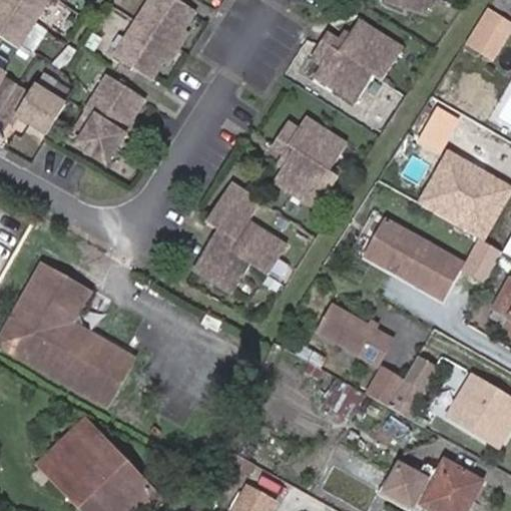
[(0,0),(0,35),(19,47),(25,38),(47,4),(50,0),(0,0)]
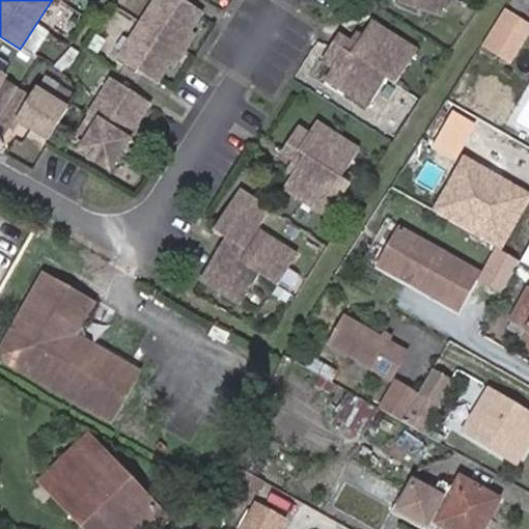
[(152,0),(124,46),(117,56),(159,82),(167,68),(170,64),(175,67),(196,33),(191,30),(203,10),(186,0),(152,0)]
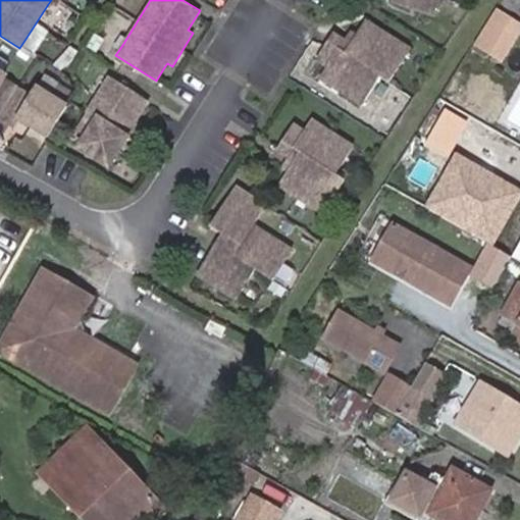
[(393,0),(393,1),(436,17),(440,0),(393,0)]
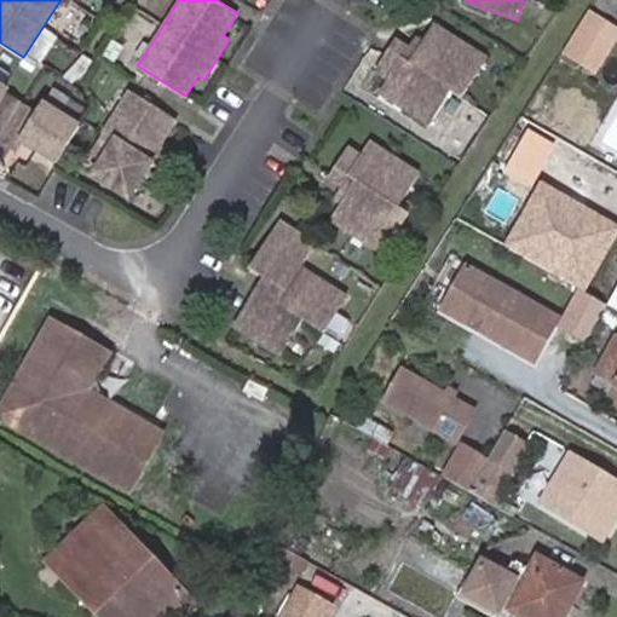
[(597,0),(595,3),(612,13),(616,5),(616,0),(597,0)]
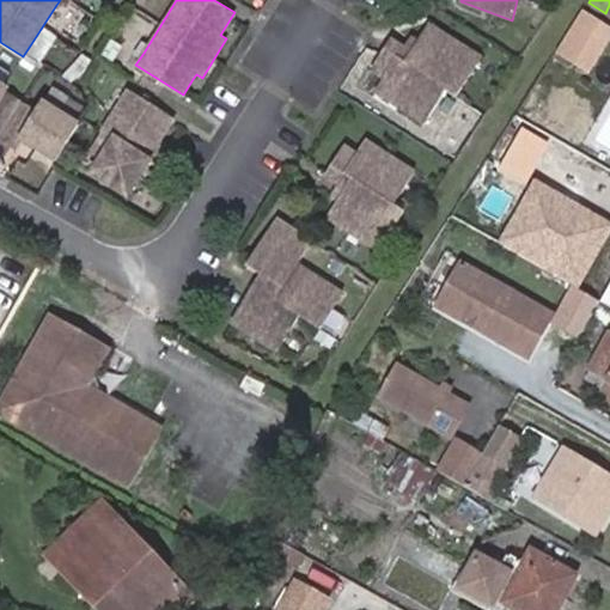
[(609,31),(581,13),(554,54),(587,75),(609,38),(609,31)]
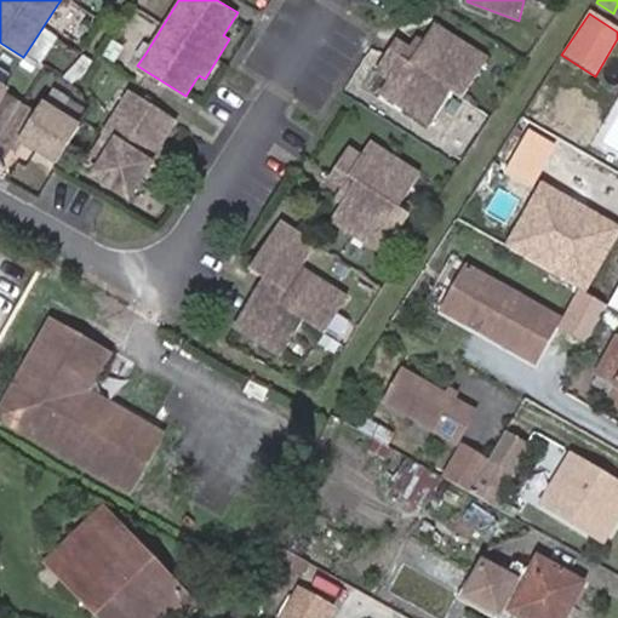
[(416,51),(408,46),(396,39),(376,70),(388,78),(378,92),(429,122),(451,89),(462,96),(487,56),(434,23),(424,38),(416,51)]
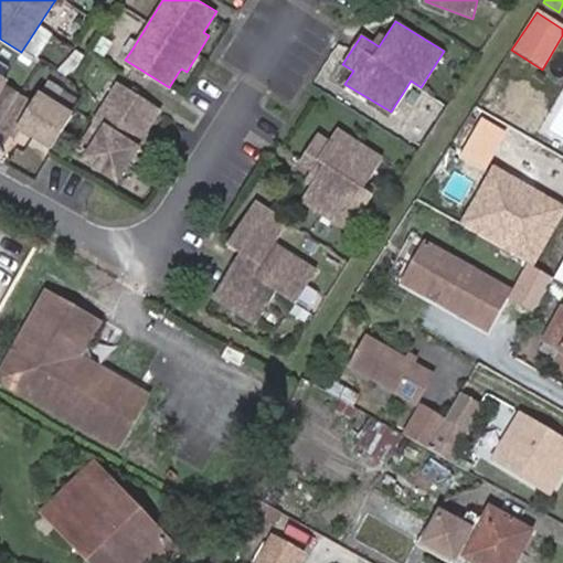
[(380,30),(372,42),(379,46),(386,34),(380,30)]
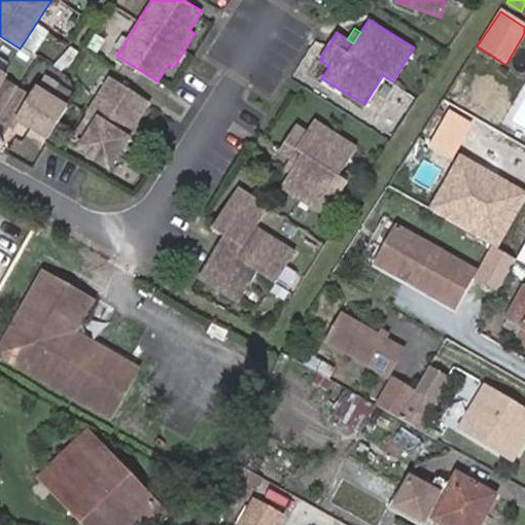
[(96,51),(104,38),(95,32),(86,45),(96,51)]
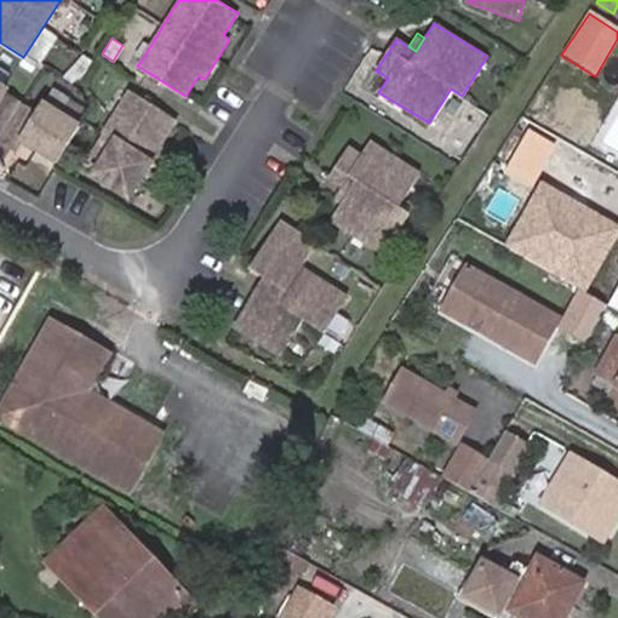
[(0,83),(0,137),(13,147),(18,138),(56,161),(80,124),(43,101),(35,112),(5,93),(7,89),(0,83)]
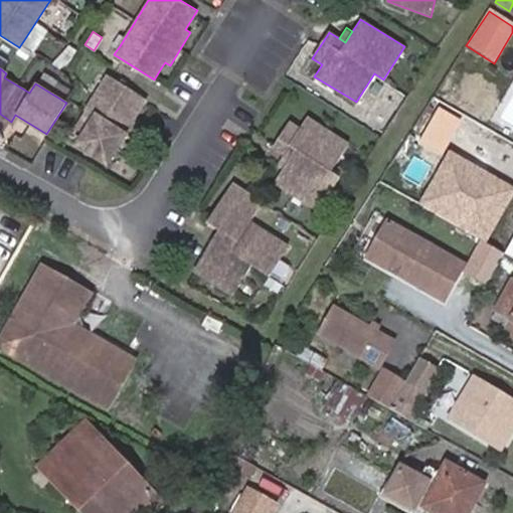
[(136,118),(145,102),(147,100),(107,74),(103,79),(86,106),(95,112),(92,118),(74,145),(107,165),(128,133),(132,135),(141,121),(136,118)]
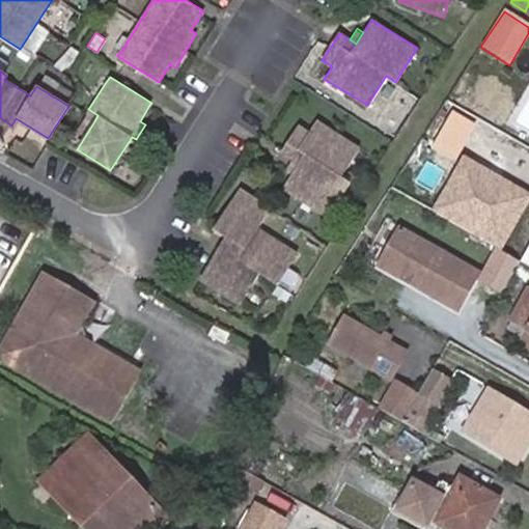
[(98,115),(88,109),(84,115),(94,121),(98,115)]
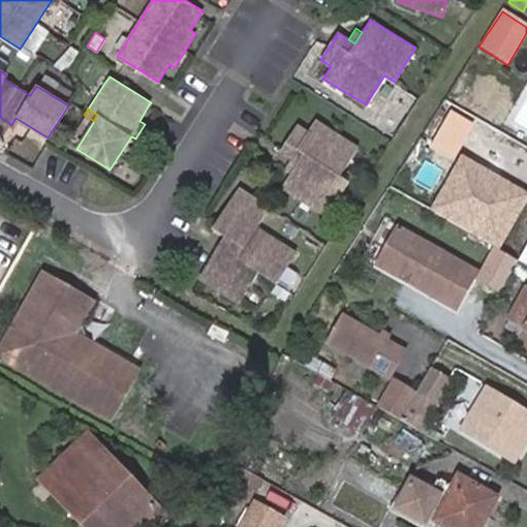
[(448,113),(434,135),(454,147),(467,124),(448,113)]
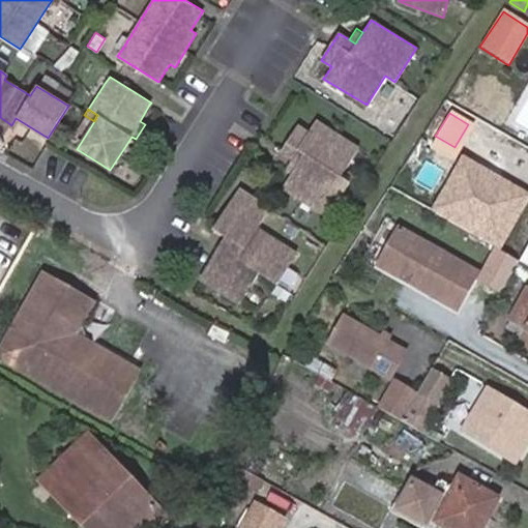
[(297,163),(292,172),(291,172),(283,186),(292,194),(327,216),(348,182),(339,176),(358,146),(315,120),(308,132),(297,125),(281,151),(291,158),(297,163)]
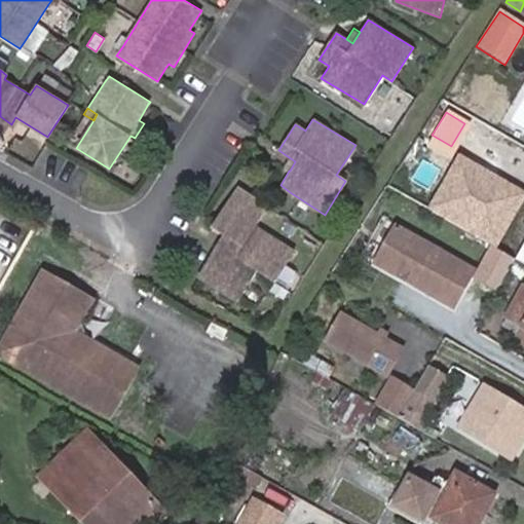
[(468,125),(459,140),(469,146),(478,131),(468,125)]
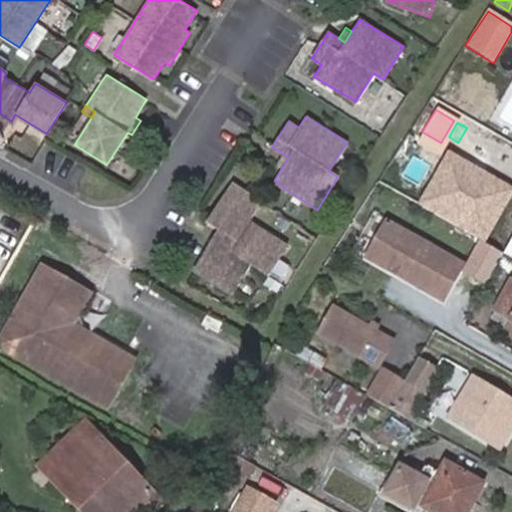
[(441,143),(422,132),(413,146),(432,158),(441,143)]
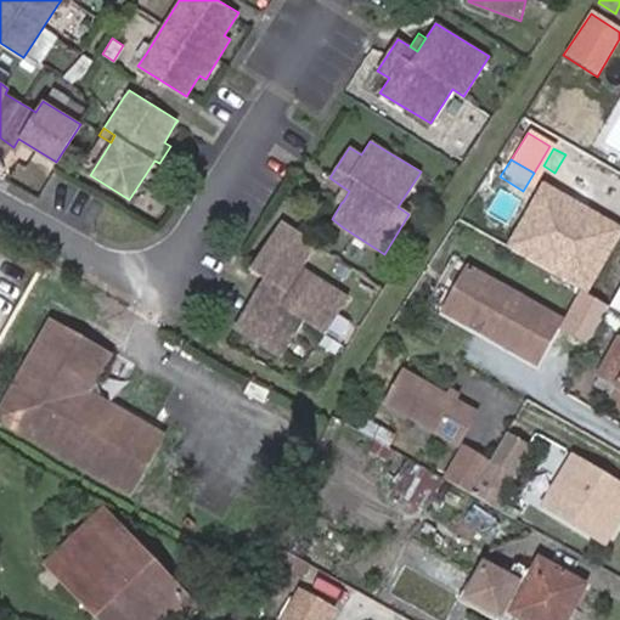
[(334,198),(339,201),(342,202),(343,202),(349,191),(342,186),(334,198)]
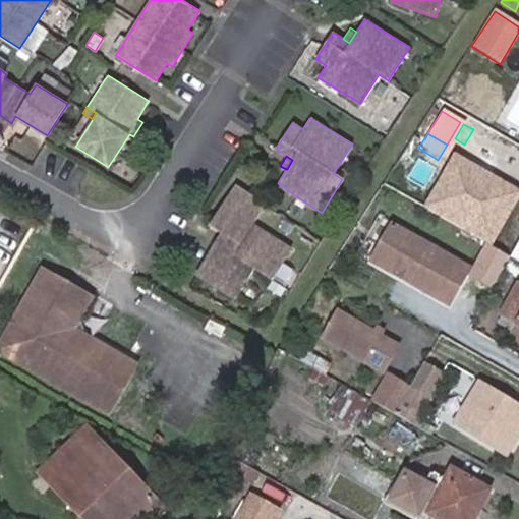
[(455,158),(425,209),(488,244),(517,193),(455,158)]
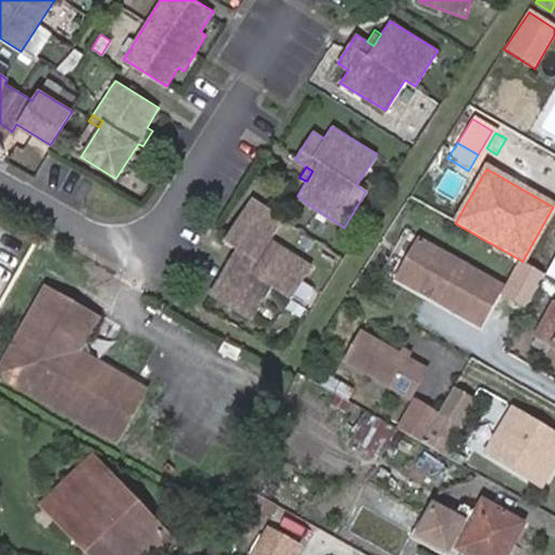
[(209,292),(229,303),(241,310),(251,317),(271,285),(281,292),(291,297),(310,264),(293,253),(270,238),(284,218),(251,196),(223,241),(236,248),(257,260),(250,271),(230,258),(209,292)]
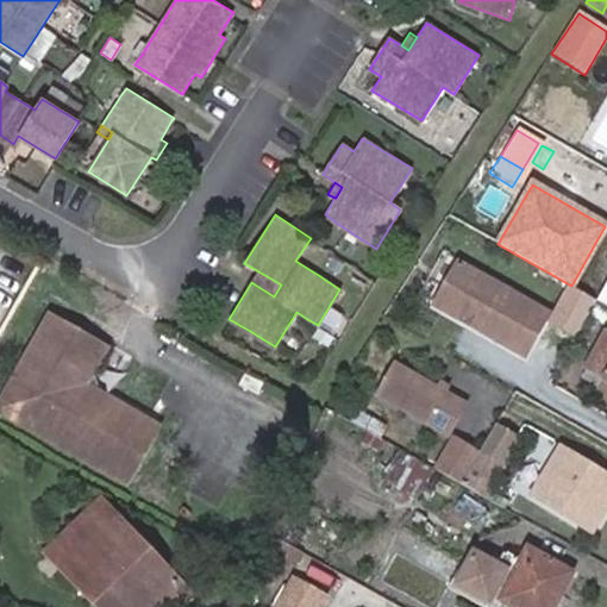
[(544,311),(455,261),(431,302),(461,319),(463,313),(474,319),(476,327),(520,352),(544,311)]
